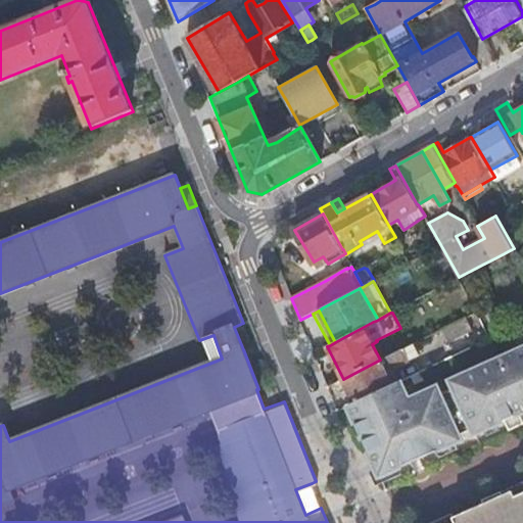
[(443,328),(449,342),(474,331),(466,316),(443,328)]
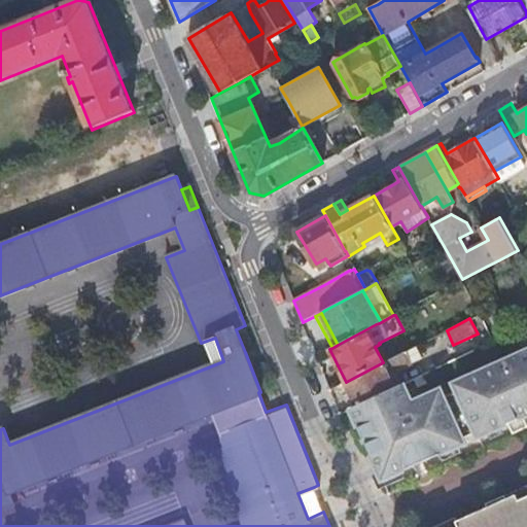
[(400,385),(394,372),(422,358),(417,346),(383,362),(346,382),(357,406),(400,385)]
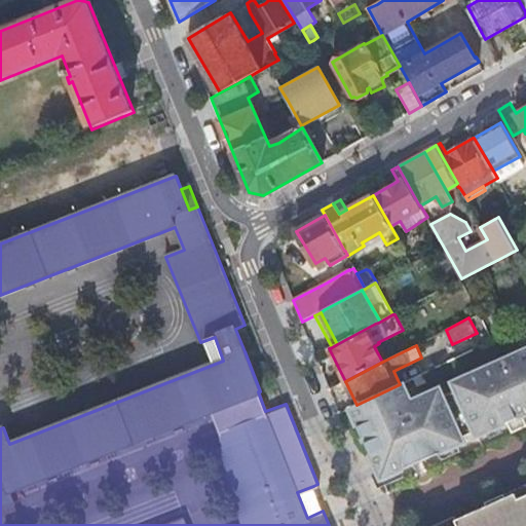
[(525,351),(453,383),(456,390),(443,396),(440,389),(411,403),(403,383),(400,384),(357,405),(350,408),(382,480),(464,444),(462,439),(476,434),(478,438),(508,424),(512,433),(525,426),(525,424),(523,417),(525,415),(525,351)]
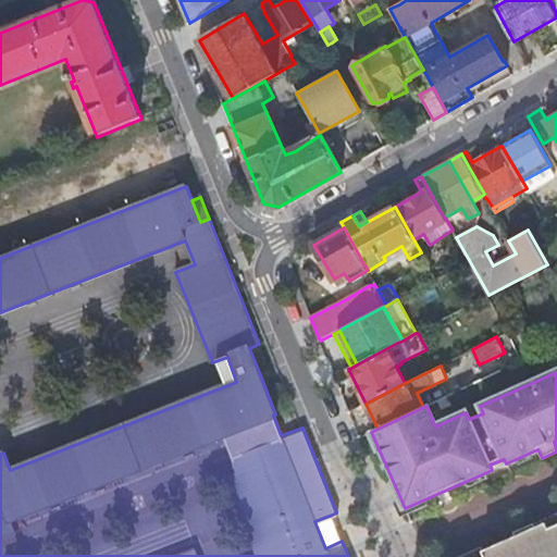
[(325,548),(342,541),(332,515),(314,521),(325,548)]
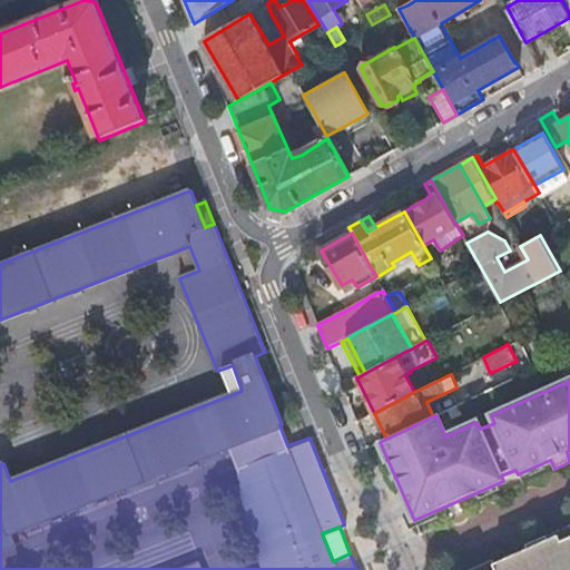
[(569,569),(569,537),(561,541),(558,534),(493,564),(495,569),(569,569)]
